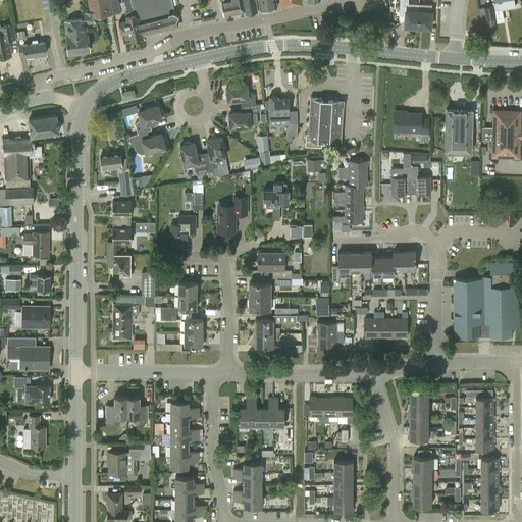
[(54,0),(42,0),(45,11),(56,10),(54,0)]
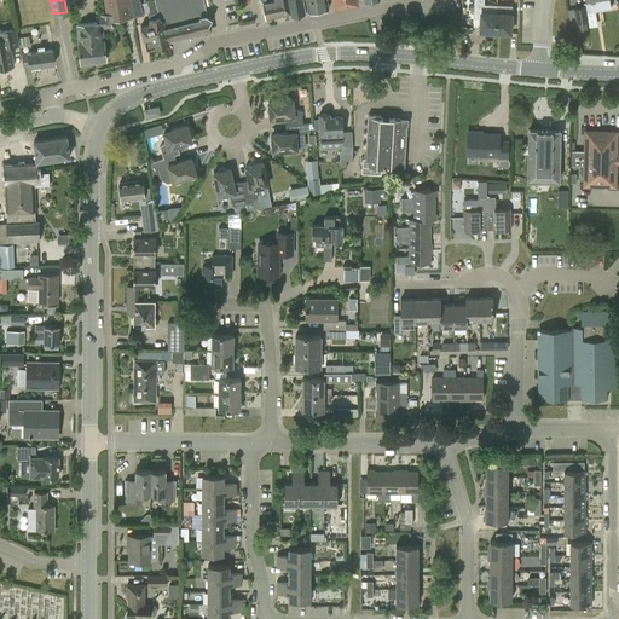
[(110,21),(134,17),(129,0),(103,0),(105,15),(96,16),(97,22),(76,24),(77,42),(79,42),(81,63),(106,61),(104,40),(103,29),(113,28),(110,21)]
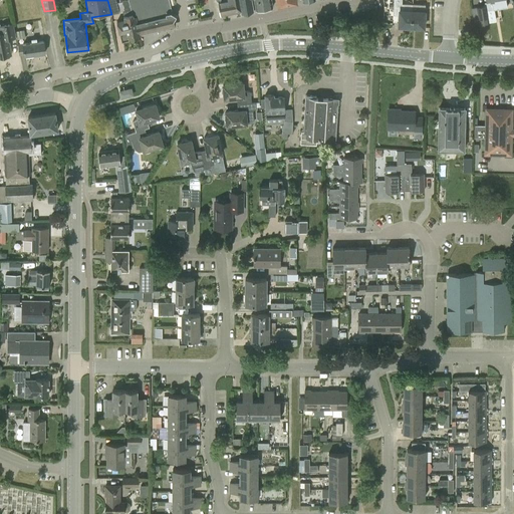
[(107,0),(111,14),(111,15),(119,13),(115,0),(107,0)]
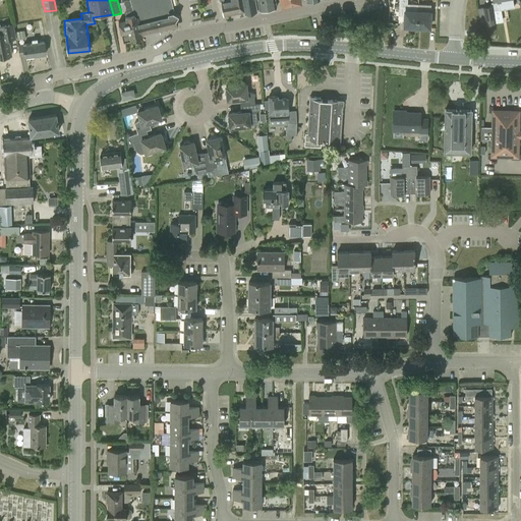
[(174,12),(171,0),(129,0),(132,9),(133,13),(134,13),(135,14),(137,14),(137,17),(138,17),(141,35),(172,27),(179,25),(177,18),(179,15),(174,12)]
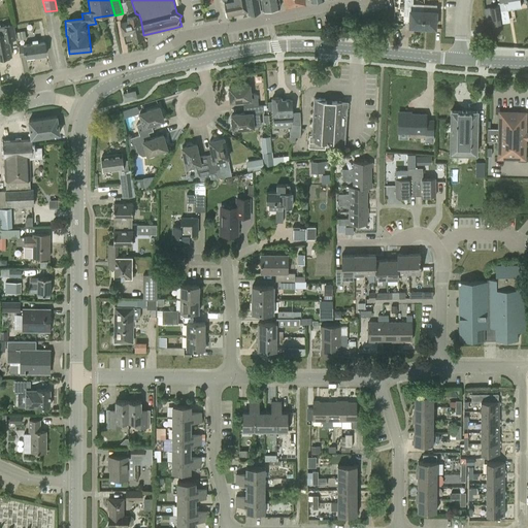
[(222,0),(224,2),(226,17),(248,12),(245,0),(222,0)]
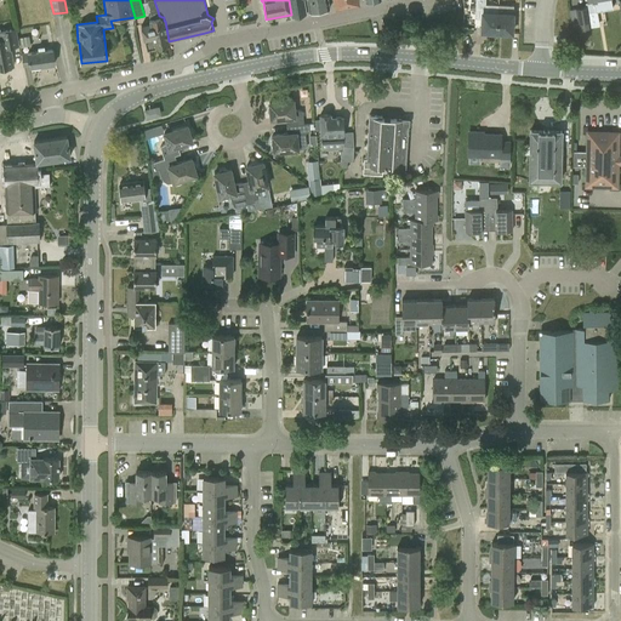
[(303,0),(289,0),(291,15),(291,16),(307,13),(303,0)]
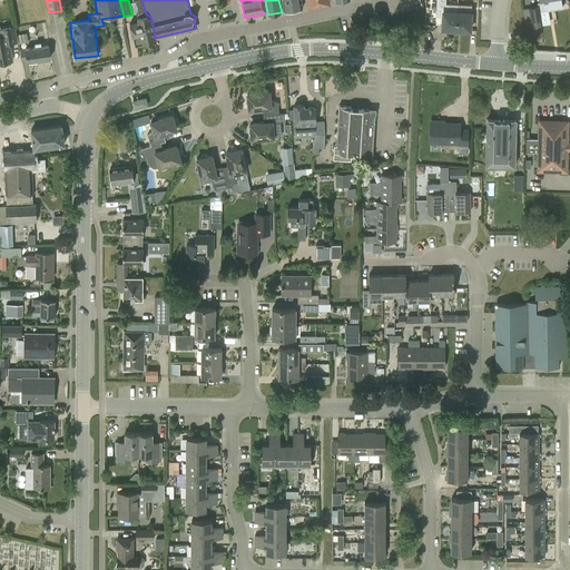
[(281,0),(283,11),(303,8),(301,0),(281,0)]
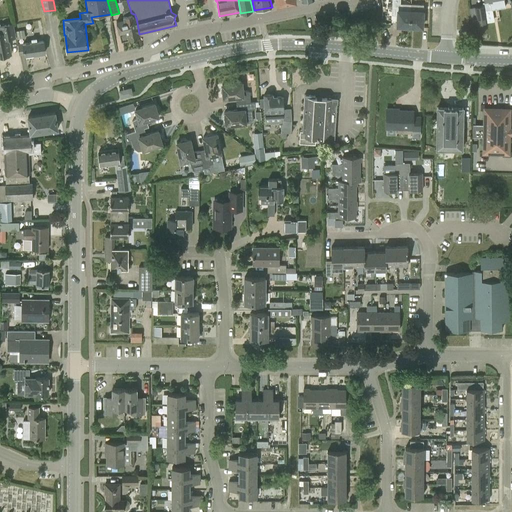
[(397,26),(410,27),(411,4),(400,4),(400,0),(392,0),(392,4),(392,8),(392,13),(398,13),(397,26)]
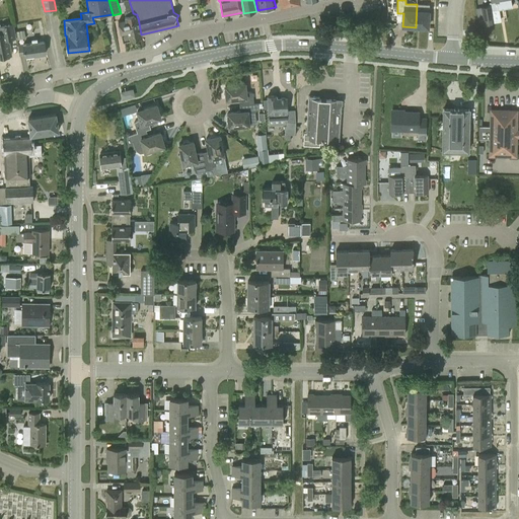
[(489,2),(489,3),(480,5),(480,7),(484,23),(493,22),(491,9),(512,6),(511,0),(492,0),(492,2),(489,2)]
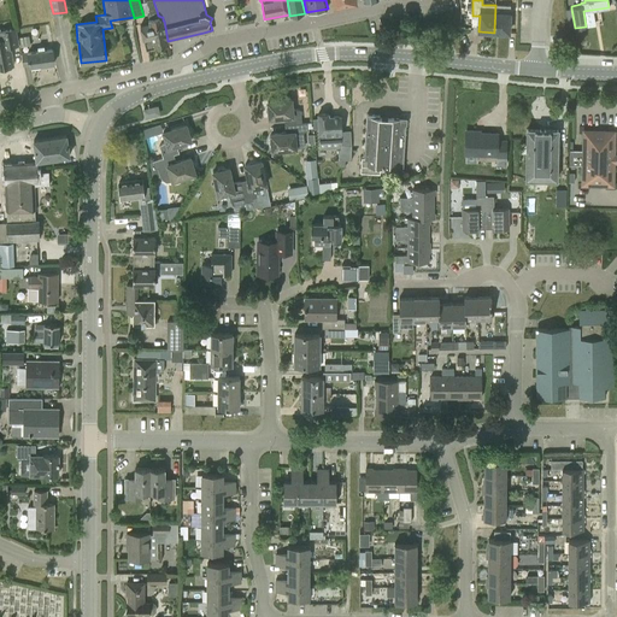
[(510,6),(495,5),(494,33),(509,33),(510,13),(510,6)]
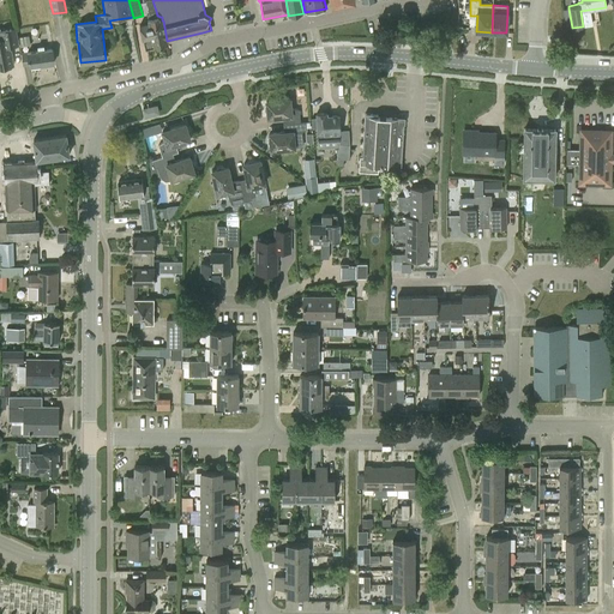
[(168,44),(167,41),(163,20),(162,20),(162,17),(160,17),(158,16),(157,16),(156,11),(152,12),(155,18),(148,19),(149,24),(140,25),(140,26),(143,38),(145,49),(168,44)]
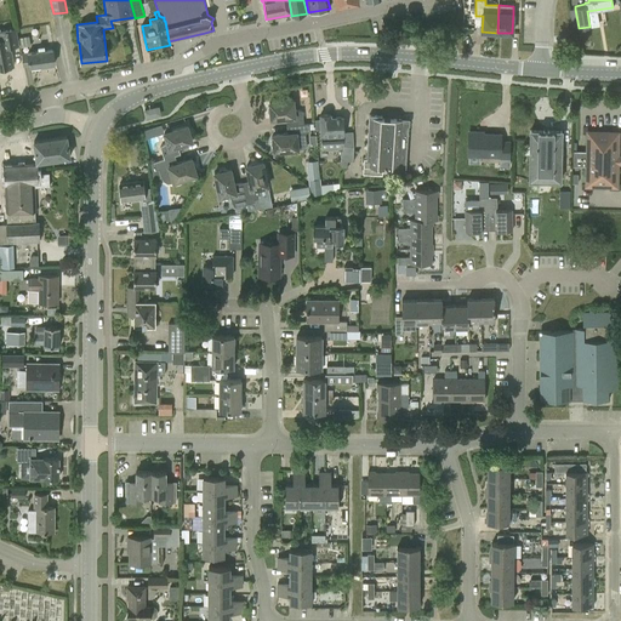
[(20,45),(16,27),(0,29),(0,68),(3,68),(3,69),(5,70),(11,69),(12,67),(13,67),(10,47),(20,45)]
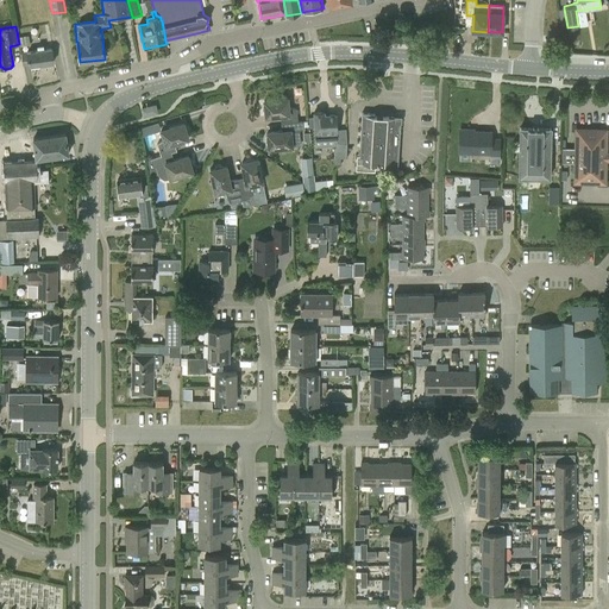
[(51,49),(44,50),(43,45),(37,46),(38,51),(22,52),(23,66),(30,64),(30,67),(52,63),(51,49)]
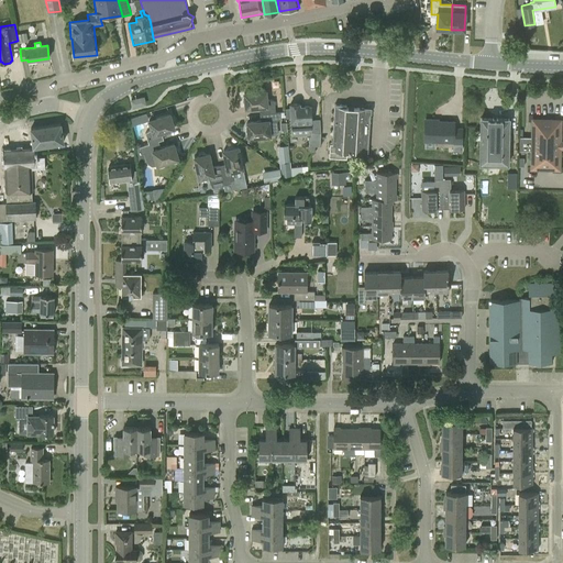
[(258,107),(260,114),(276,112),(274,100),(267,99),(266,90),(244,92),(244,97),(243,98),(243,100),(243,102),(244,103),(245,105),(245,108),(258,107)]
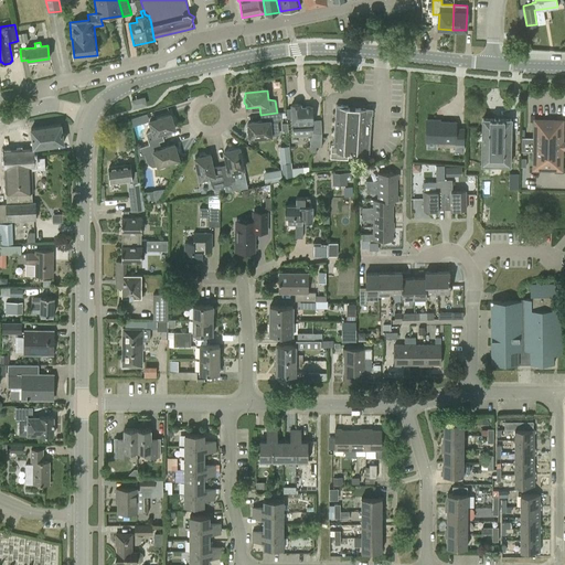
[(147,105),(145,96),(140,97),(138,98),(130,99),(132,108),(147,105)]
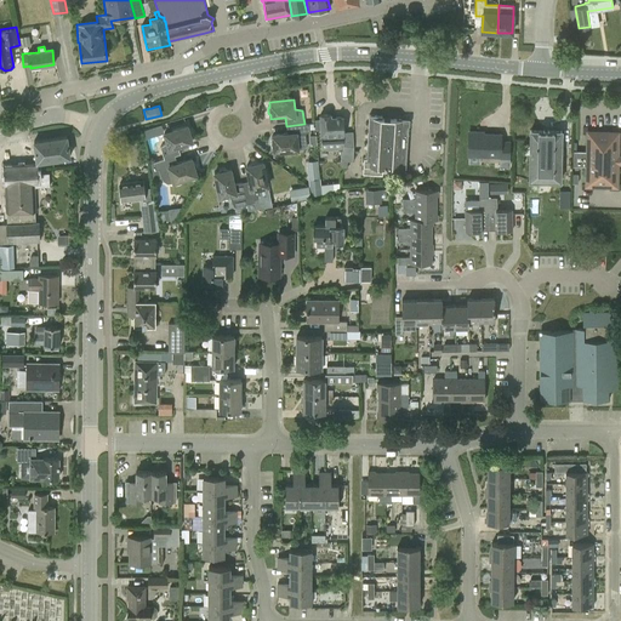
[(331,118),(331,114),(320,114),(322,135),(326,135),(328,141),(345,140),(343,117),(331,118)]
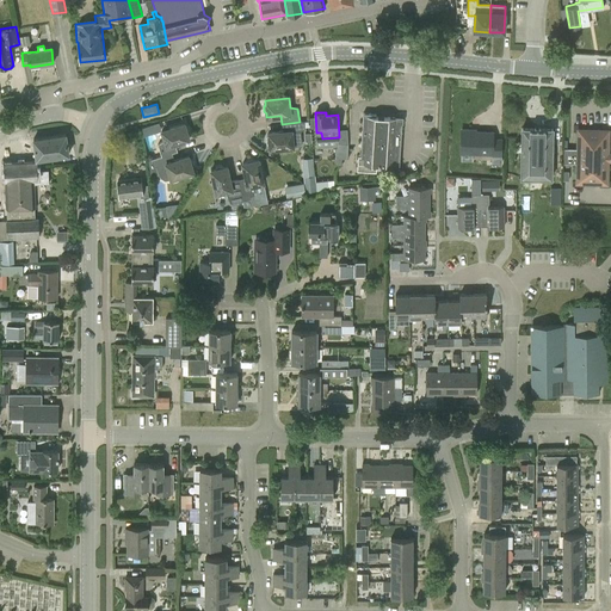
[(400,171),(400,162),(402,117),(376,116),(376,113),(364,112),(360,164),(358,164),(358,170),(377,171),(377,168),(400,171)]
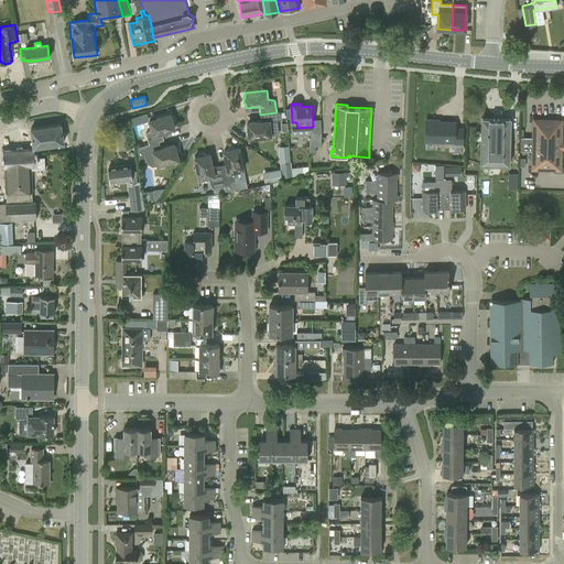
[(133,123),(150,120),(150,118),(153,117),(152,112),(131,117),(133,123)]
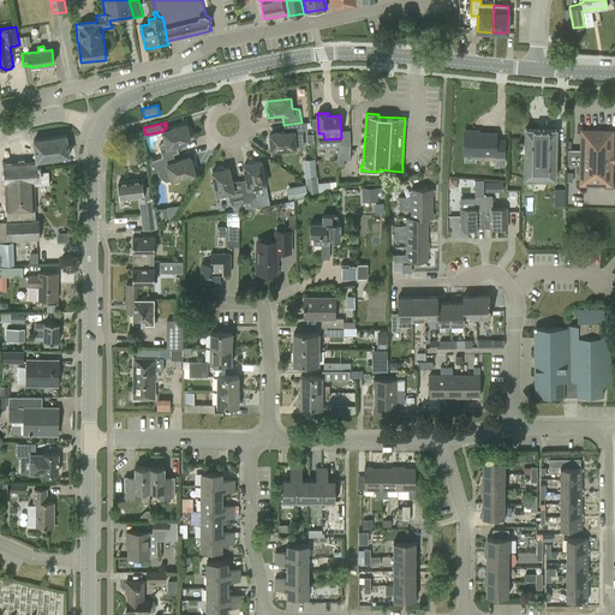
[(302,123),(284,125),(284,132),(270,133),(270,138),(269,139),(268,142),(268,143),(269,145),(272,147),(272,150),(296,148),(294,137),(302,135),(300,130),(305,130),(305,123),(302,123)]
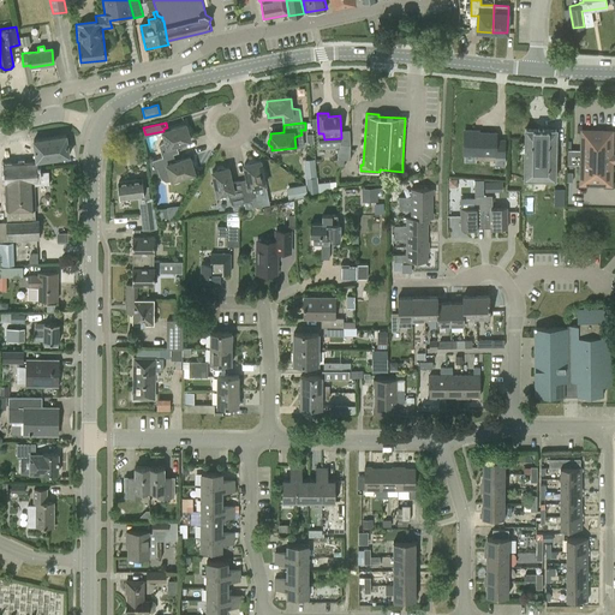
[(159,144),(162,156),(173,154),(178,151),(177,145),(191,141),(190,137),(191,135),(191,133),(191,131),(189,130),(187,129),(186,125),(163,132),(166,139),(159,144)]
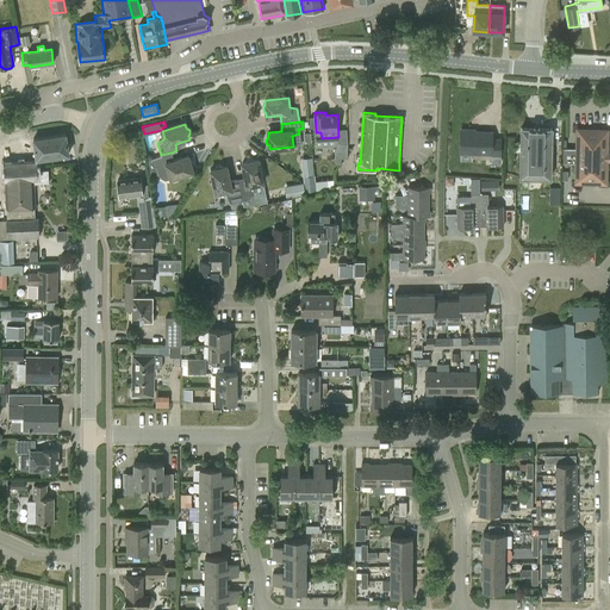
[(522,128),(521,162),(521,176),(551,178),(552,162),(552,129),(522,128)]
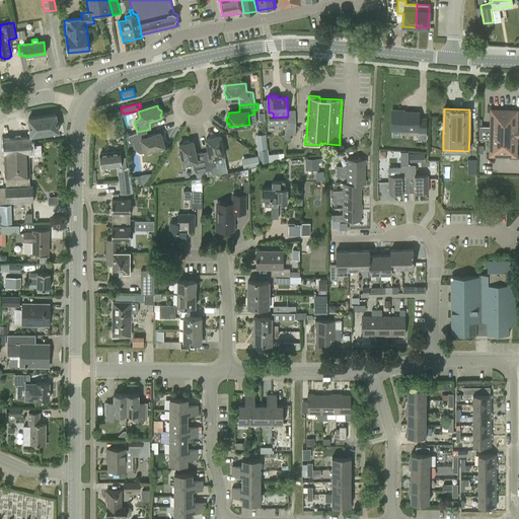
[(419,131),(418,139),(427,139),(427,119),(420,118),(420,113),(398,112),(398,109),(392,109),(392,112),(392,130),(419,131)]
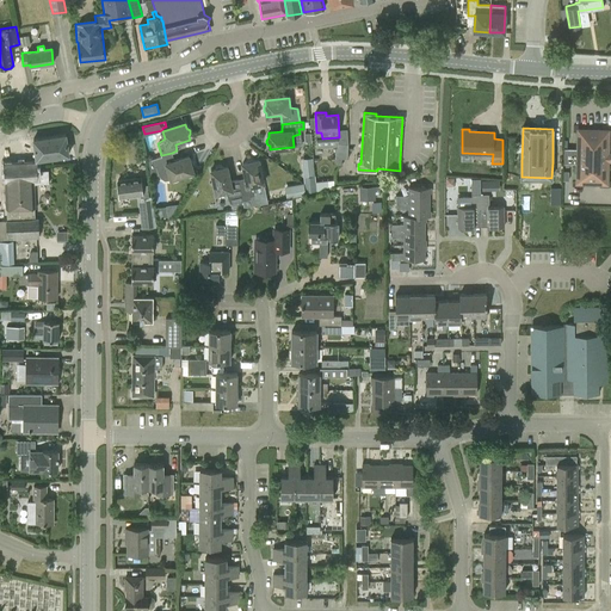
[(565,148),(565,156),(608,158),(609,130),(579,130),(578,148),(565,148)]
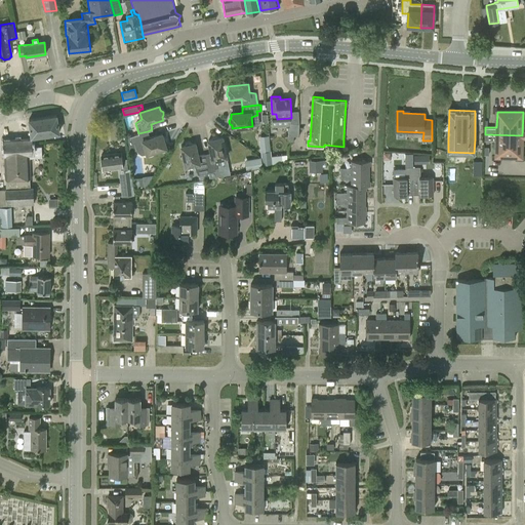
[(31,137),(37,136),(59,132),(58,125),(56,115),(29,120),(31,137)]
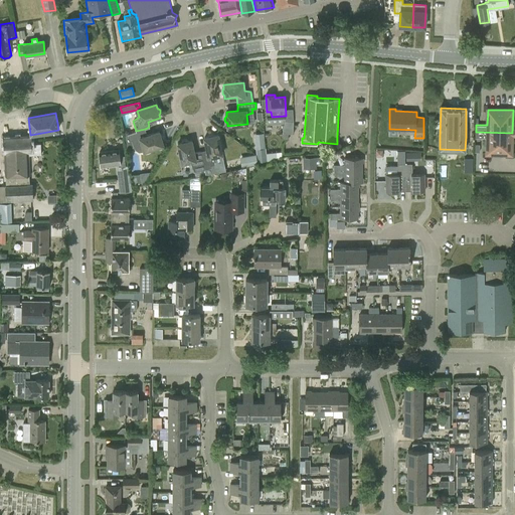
[(293,134),(294,122),(284,121),(283,133),(283,137),(282,139),(289,140),(289,137),(289,134),(293,134)]
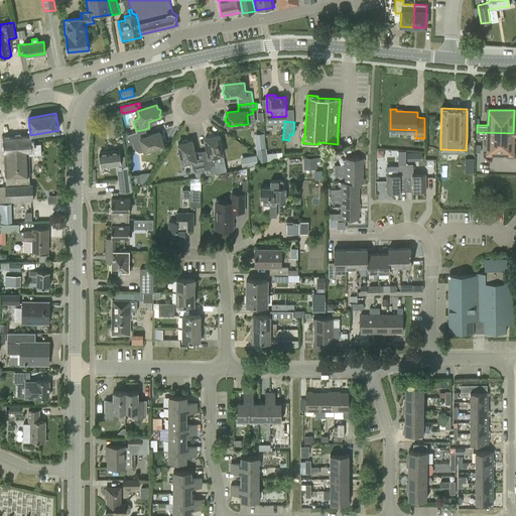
[(136,131),(128,134),(130,140),(131,140),(133,144),(141,142),(144,151),(163,145),(162,142),(163,141),(164,139),(163,137),(162,136),(160,135),(159,132),(147,136),(145,129),(136,131)]
